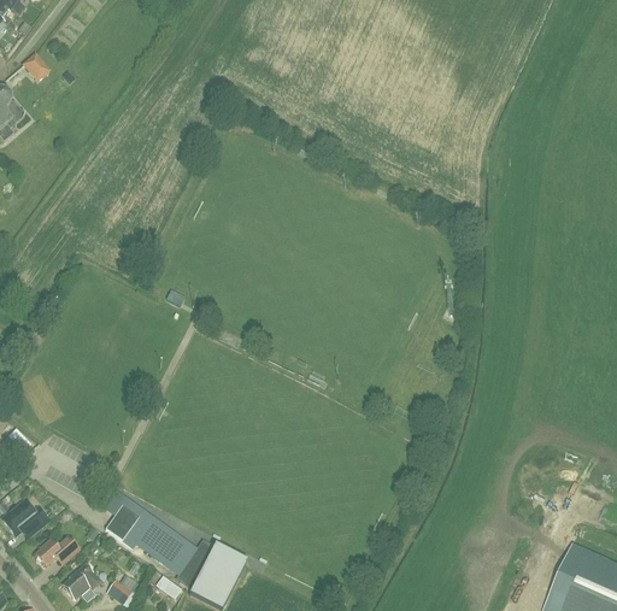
[(37,78),(50,69),(35,52),(23,63),(37,78)]
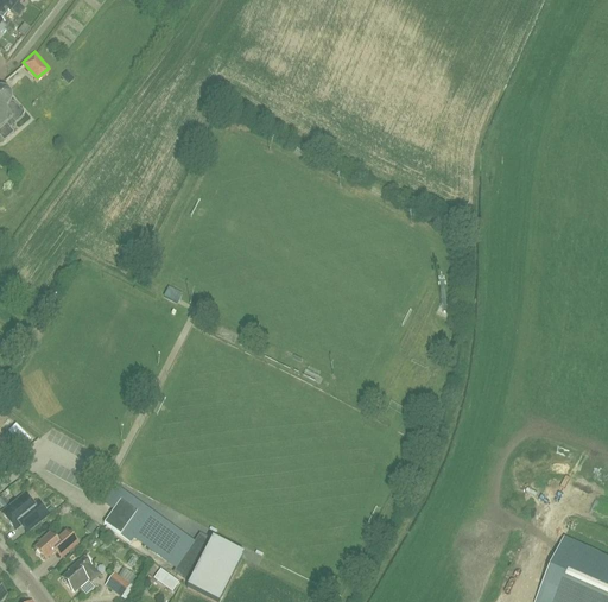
[(0,132),(4,137),(13,128),(10,125),(16,119),(24,112),(13,99),(13,100),(10,99),(11,97),(11,90),(6,86),(0,84),(0,132)]
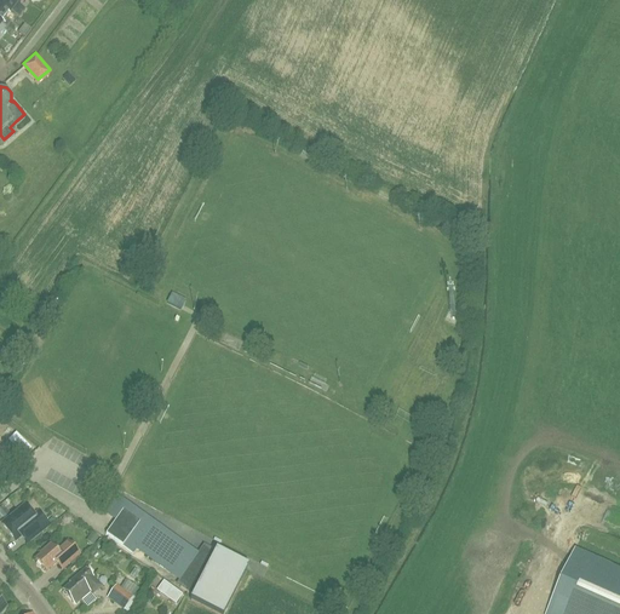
[(166,298),(181,305),(185,294),(171,287),(166,298)]
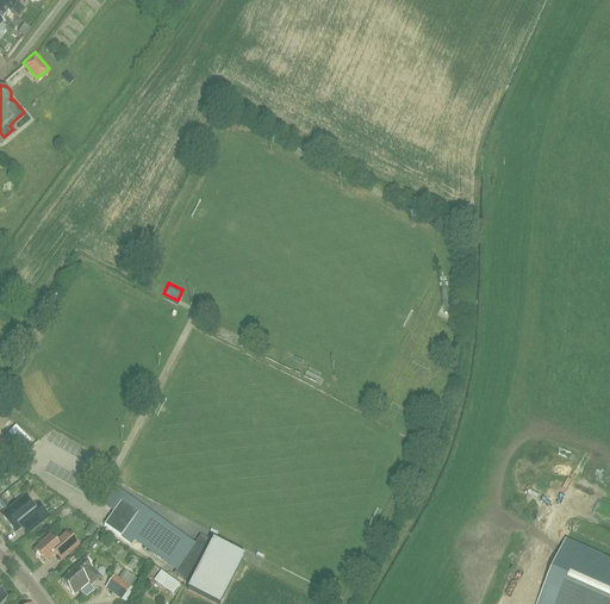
[(0,318),(0,341),(2,344),(20,328),(12,319),(6,325),(0,318)]
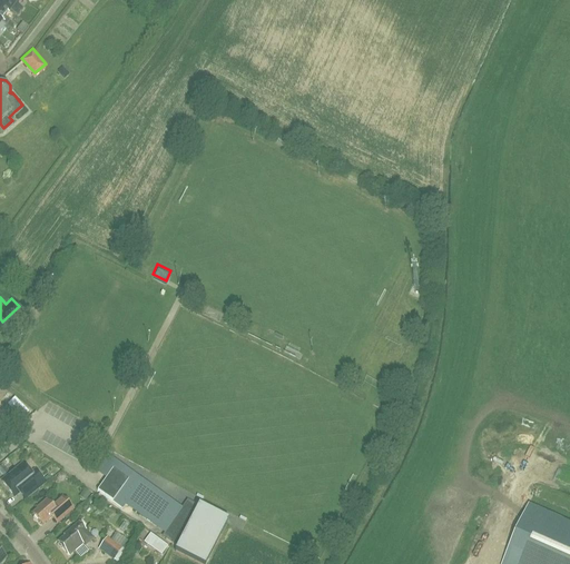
[(29,407),(19,397),(12,404),(16,408),(10,414),(16,419),(29,407)]
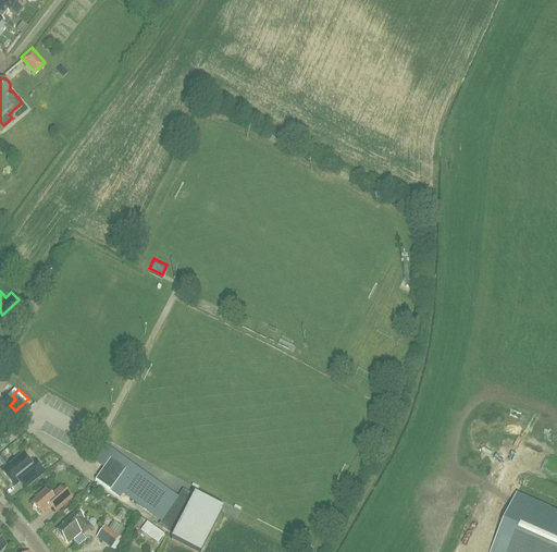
[(97,456),(104,463),(95,476),(110,487),(119,493),(123,488),(175,525),(171,535),(200,549),(223,504),(194,489),(193,490),(183,486),(173,499),(134,470),(135,469),(127,463),(126,465),(118,458),(119,455),(104,445),(97,456)]
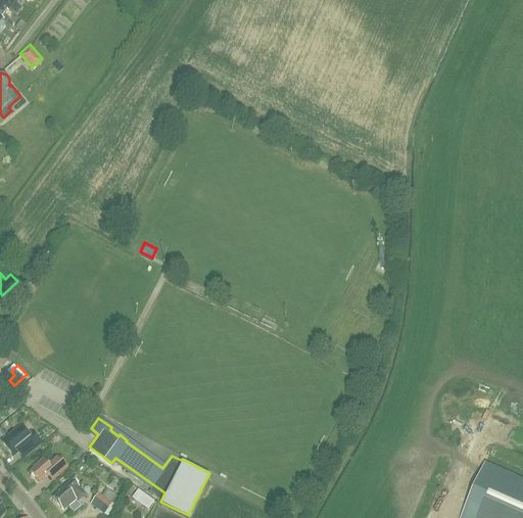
[(19,421),(1,437),(12,451),(17,448),(22,454),(40,438),(31,427),(27,430),(19,421)]
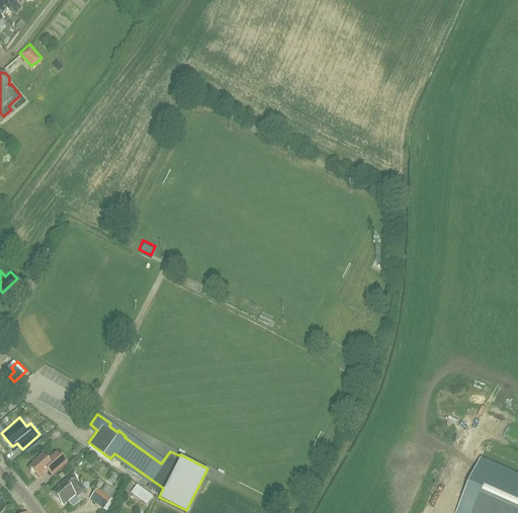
[(37,473),(46,466),(52,474),(66,460),(56,448),(48,456),(42,450),(33,458),(29,462),(37,473)]
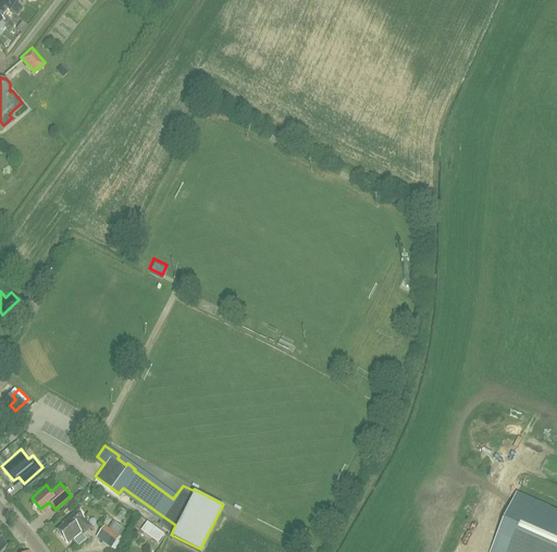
[(556,551),(556,508),(517,491),(491,551),(494,551),(556,551)]
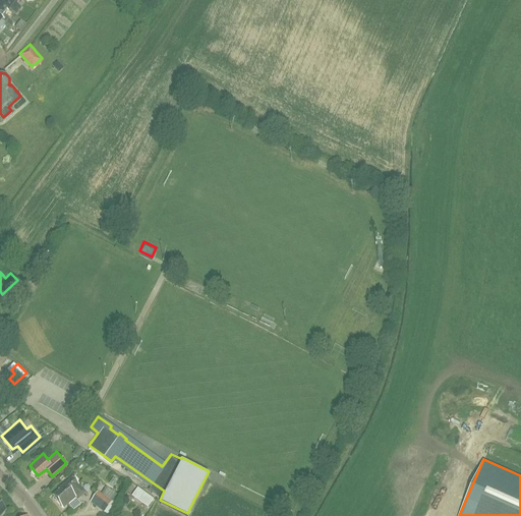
[(63,505),(75,494),(76,496),(84,489),(78,480),(77,480),(72,473),(58,485),(59,486),(52,492),(61,502),(63,505)]
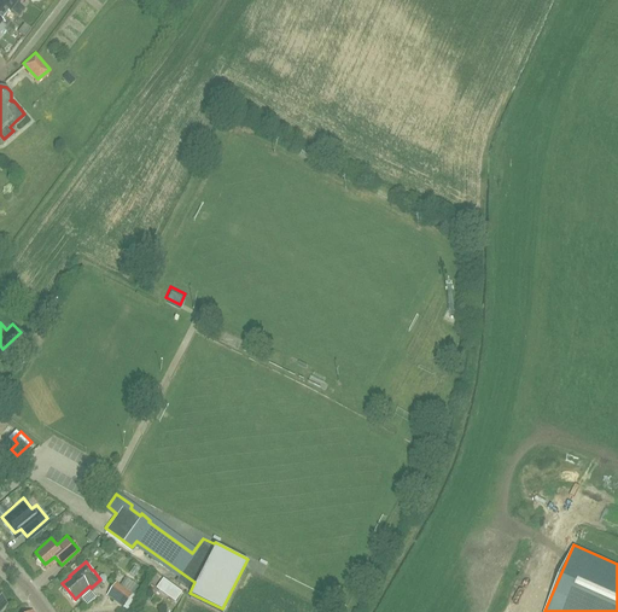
[(159,572),(152,583),(173,596),(180,587),(159,572)]
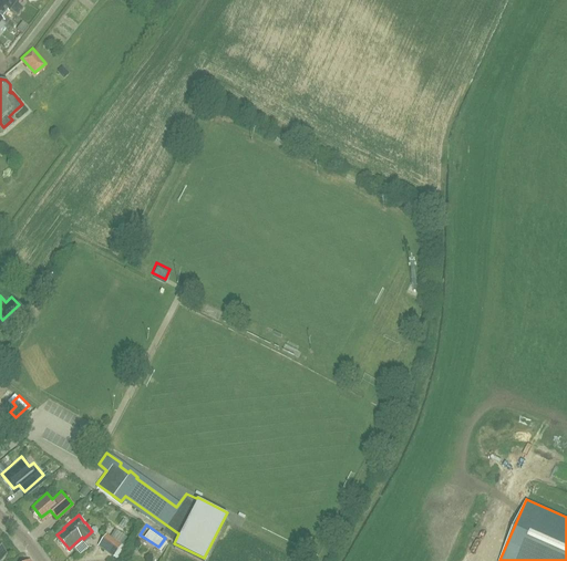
[(105,531),(101,538),(98,542),(113,553),(113,552),(116,554),(124,544),(120,541),(125,532),(115,526),(110,533),(105,531)]
